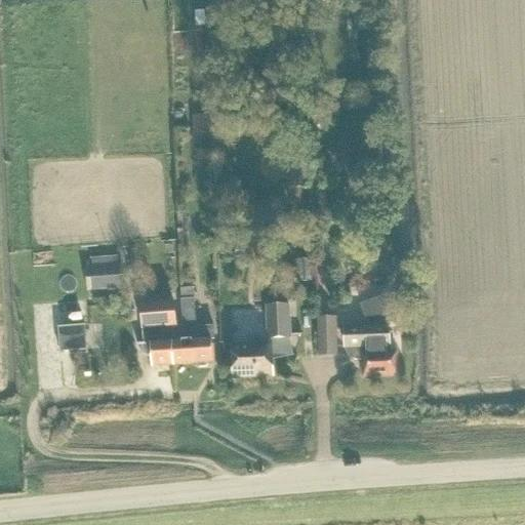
[(372,7),(353,7),(353,15),(372,15),(372,7)]
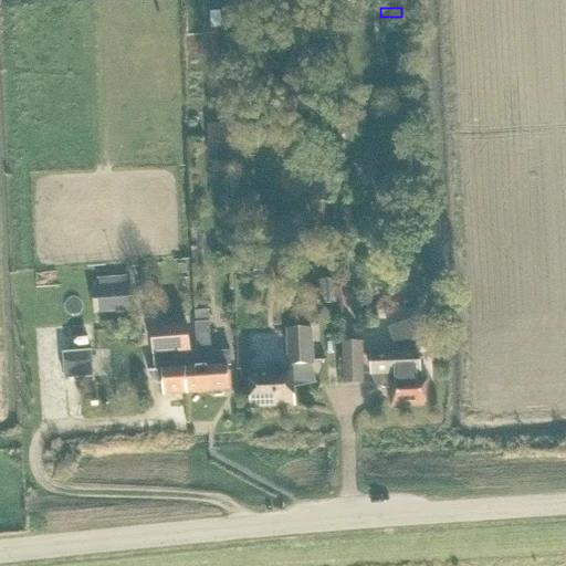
[(221,28),(220,11),(209,12),(210,29),(221,28)]
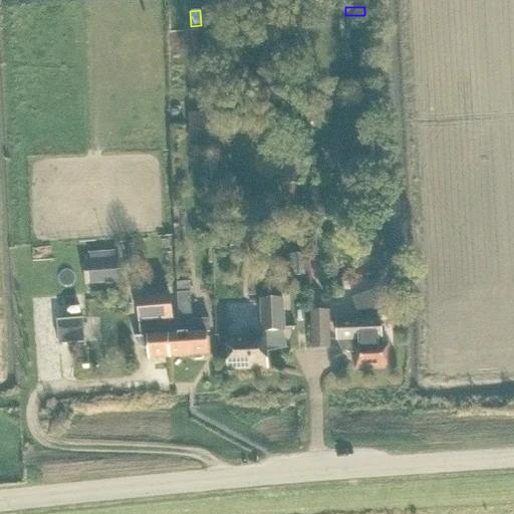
[(221,94),(221,78),(209,78),(209,94),(221,94)]
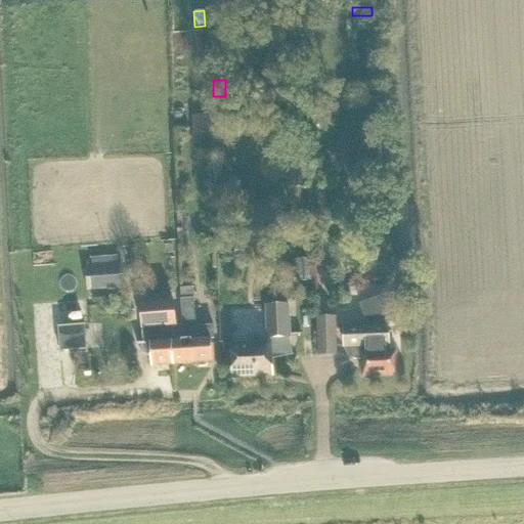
[(120,289),(118,257),(91,259),(92,267),(85,267),(86,291),(120,289)]
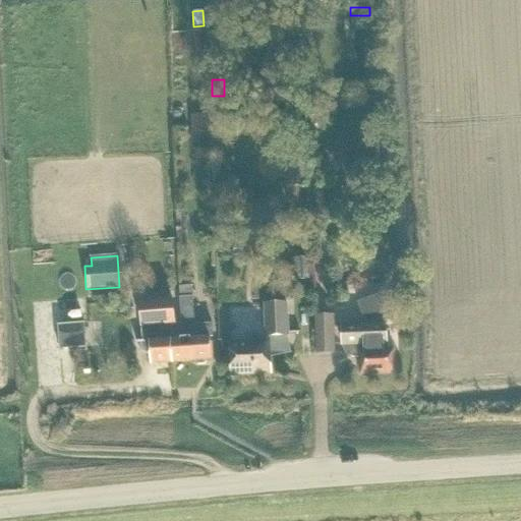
[(310,280),(309,257),(293,258),(294,281),(310,280)]
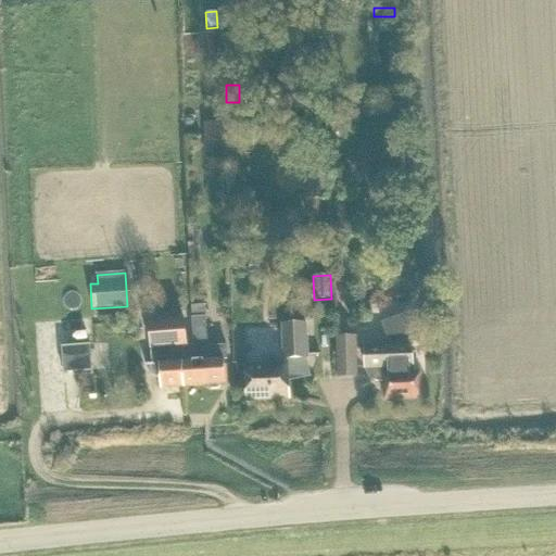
[(218,390),(220,384),(225,384),(223,359),(226,359),(225,346),(206,348),(203,305),(190,306),(194,362),(184,363),(180,363),(182,387),(205,386),(210,391),(218,390)]
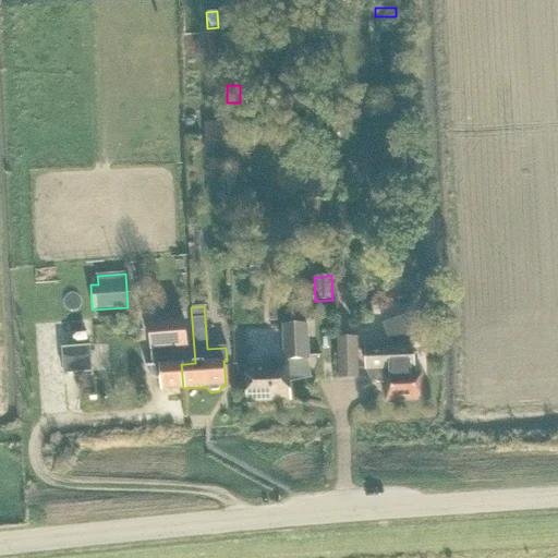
[(413,375),(413,346),(421,346),(421,329),(414,312),(381,325),(390,348),(392,347),(393,349),(365,350),(366,371),(367,375),(370,378),(373,381),(377,383),(381,384),(385,384),(385,402),(422,400),(421,375),(413,375)]
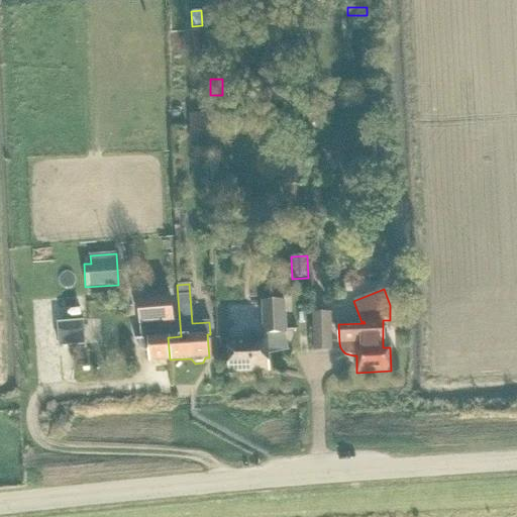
[(170,322),(173,322),(171,297),(138,300),(141,339),(135,340),(135,341),(136,341),(137,345),(139,349),(144,350),(148,350),(149,362),(170,359),(168,337),(171,337),(170,322)]
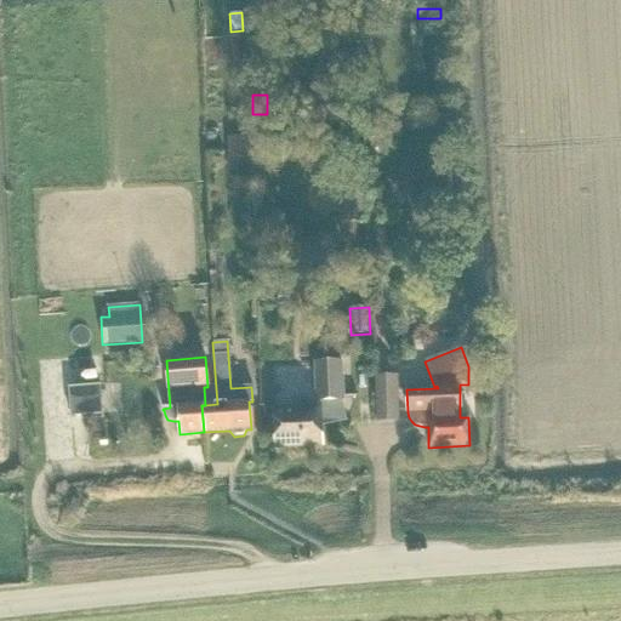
[(275,448),(323,445),(322,420),(339,420),(337,400),(343,399),(341,360),(315,362),(317,400),(320,400),(320,405),(273,408),(275,448)]
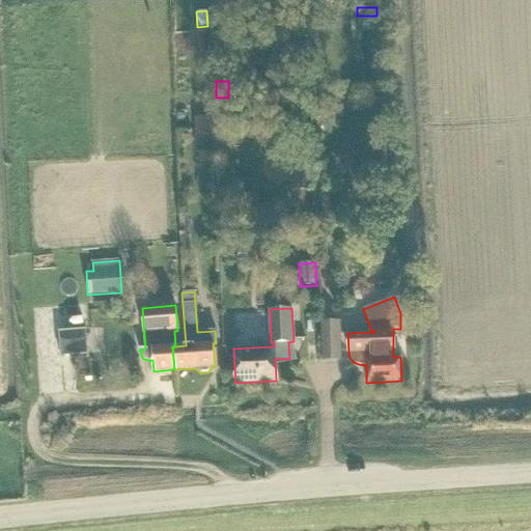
[(341,361),(340,322),(320,322),(322,361),(341,361)]
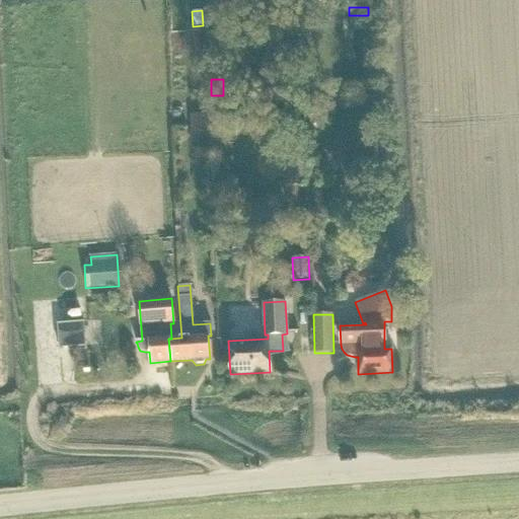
[(84,322),(57,324),(59,349),(72,348),(71,336),(85,335),(84,322)]
